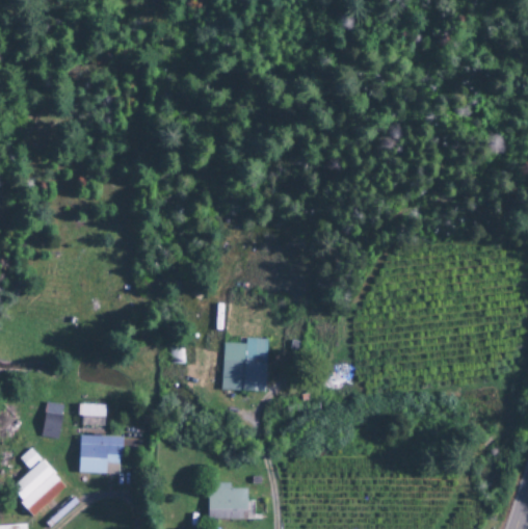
[(266,391),(268,338),(246,337),(246,342),(225,341),(222,389),(266,391)]
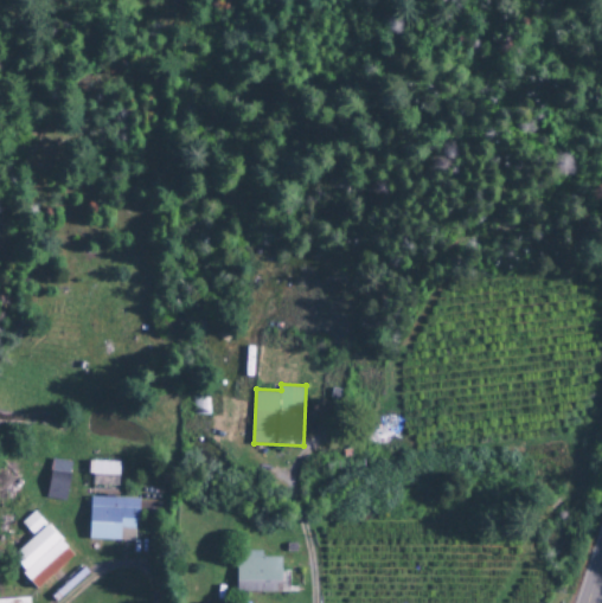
[(68,500),(75,461),(55,457),(47,496),(68,500)]
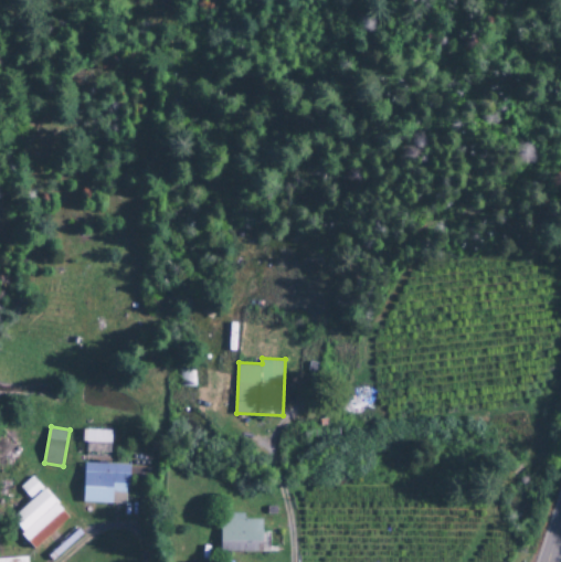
[(114,427),(86,427),(86,448),(114,449),(114,427)]
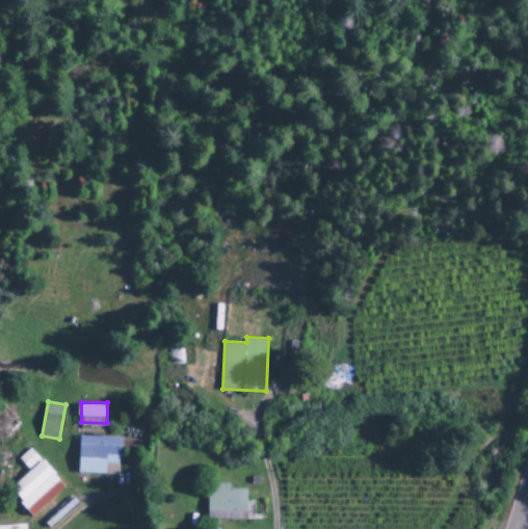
[(79,472),(122,473),(123,435),(80,434),(79,472)]
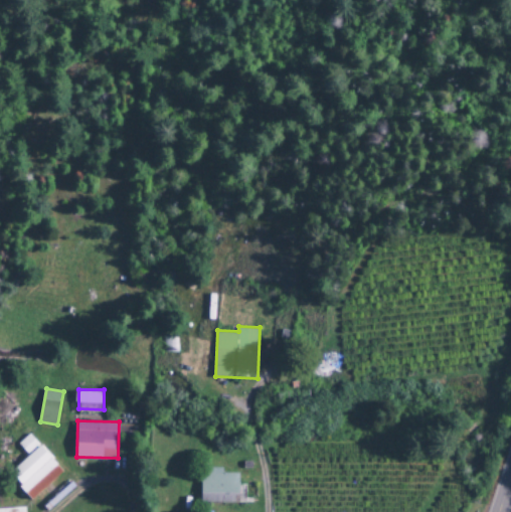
[(64,470),(31,434),(20,444),(30,455),(9,473),(32,499),(64,470)]
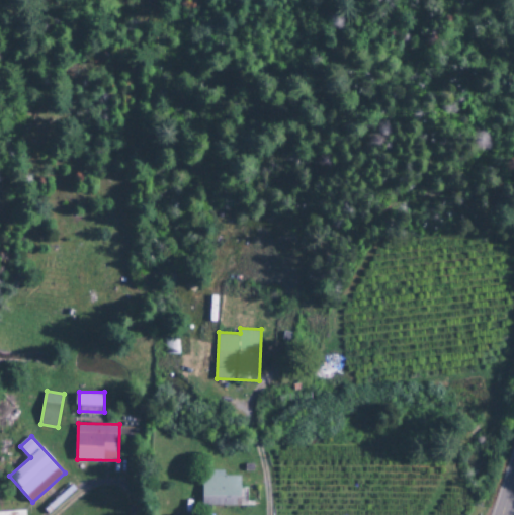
[(242,475),(226,475),(226,469),(203,469),(203,504),(242,504),(242,475)]
